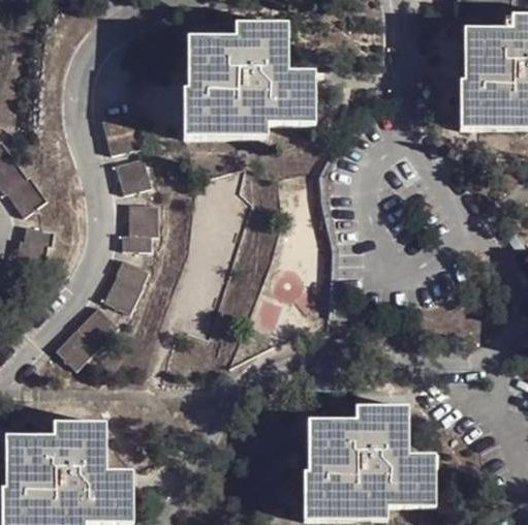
[(457,126),(527,126),(527,13),(513,13),(513,0),(458,0),(459,25),(463,25),(463,76),(458,76),(457,126)]
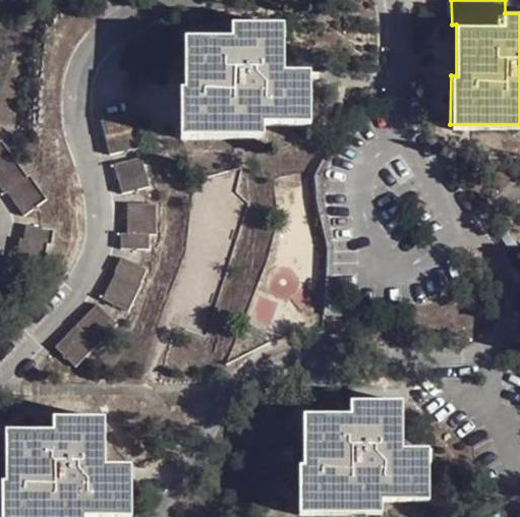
[(181,137),(263,138),(263,125),(310,124),(311,72),(285,71),(285,23),(232,21),(232,35),(185,36),(185,89),(181,89),(181,137)]
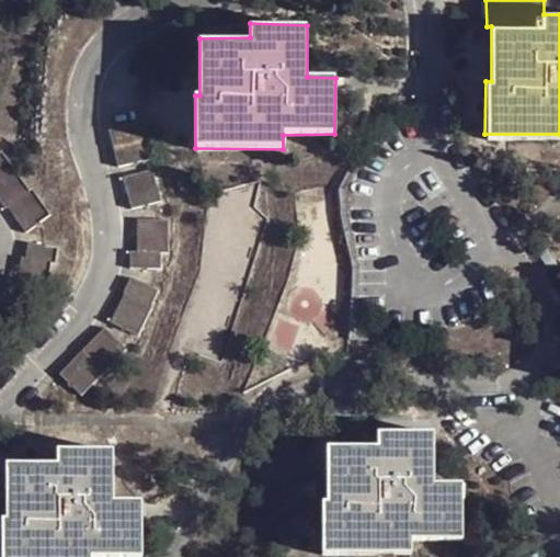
[(146,116),(111,125),(122,163),(153,156),(146,116)]
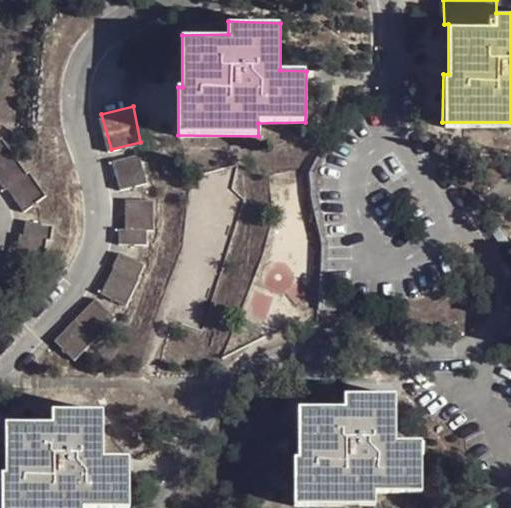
[(3,135),(0,136),(0,177),(6,186),(9,185),(24,208),(47,192),(31,169),(28,170),(3,135)]
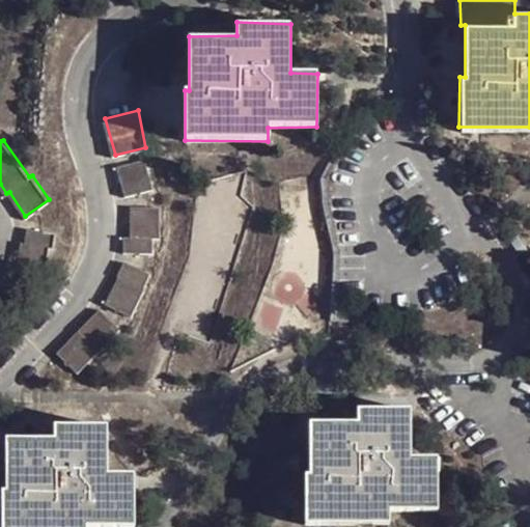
[(146,157),(117,165),(126,194),(155,186),(146,157)]
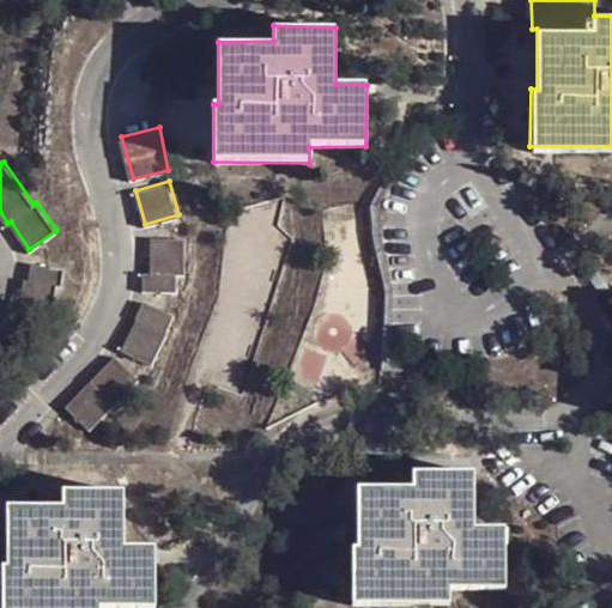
[(185,237),(152,236),(151,269),(143,269),(143,287),(179,290),(177,269),(185,269),(185,237)]
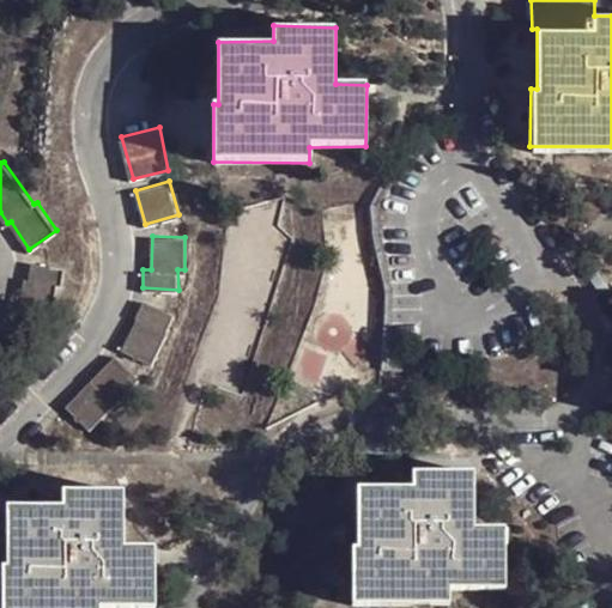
[(64,267),(32,260),(30,277),(24,275),(20,303),(53,308),(56,281),(61,283),(64,267)]
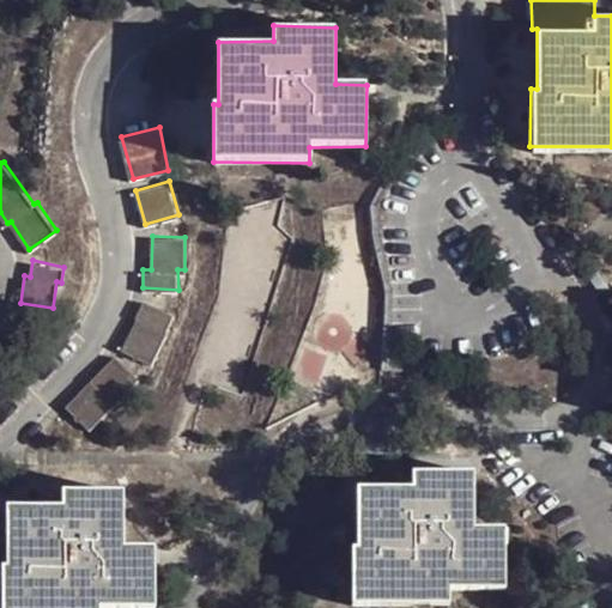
[(174,312),(144,298),(135,315),(138,317),(122,345),(151,362),(168,328),(167,327),(174,312)]
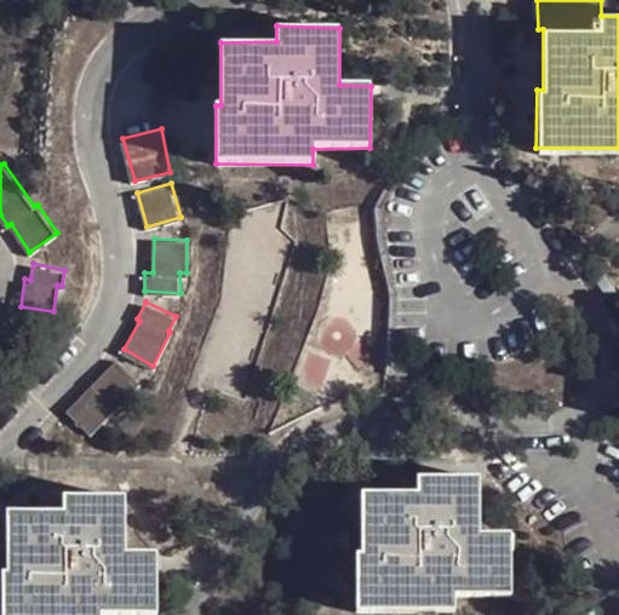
[(143,380),(118,357),(68,408),(92,432),(143,380)]
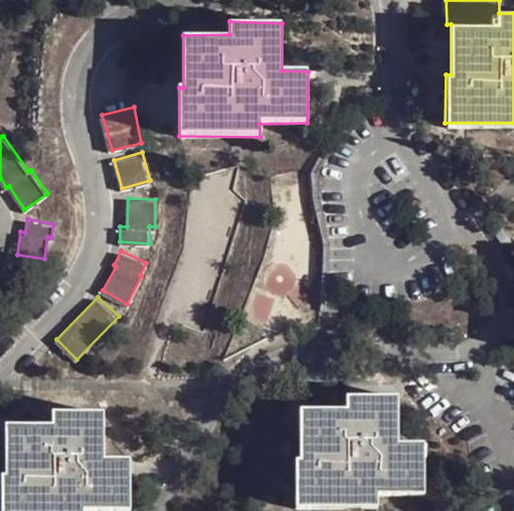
[(299,506),(378,507),(378,494),(425,494),(425,443),(399,443),(400,395),(350,394),(349,406),(303,407),(303,458),(298,458),(299,506)]
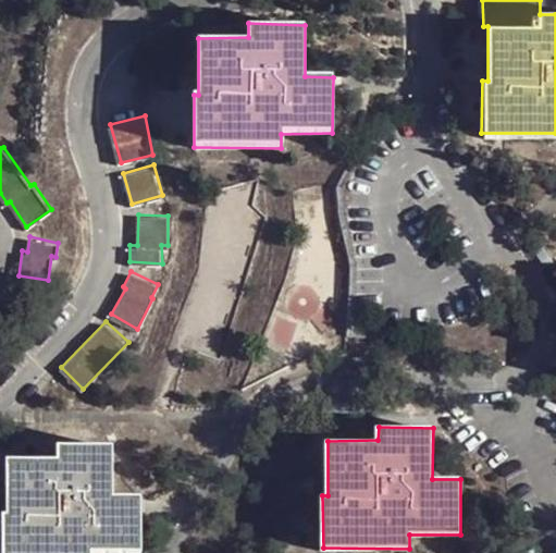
[(2,552),(91,552),(93,551),(141,552),(144,495),(115,495),(114,445),(60,444),(58,459),(10,459),(8,513),(3,514),(2,552)]
